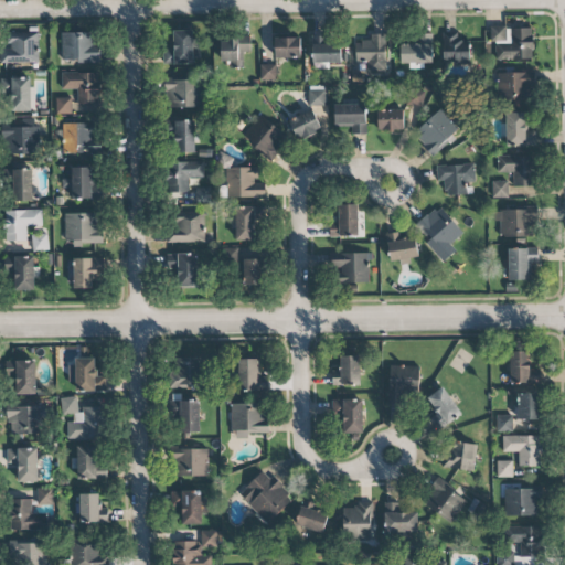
[(532,27),(490,28),(490,43),(496,42),(496,60),(533,60),(532,27)]
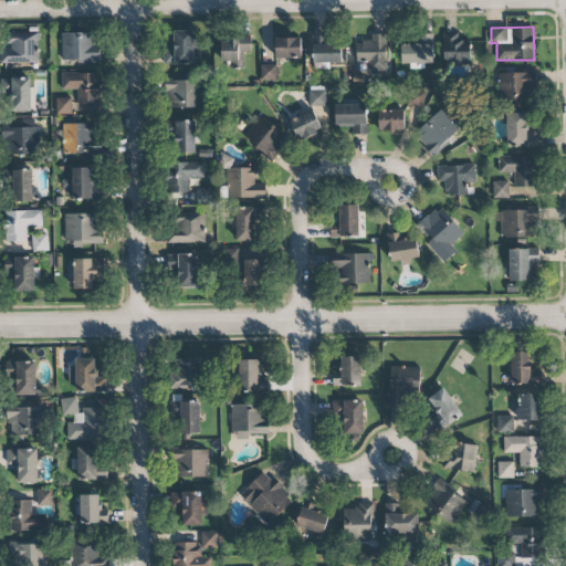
[(194,31),(174,31),(174,50),(166,50),(166,63),(194,64),(194,31)]
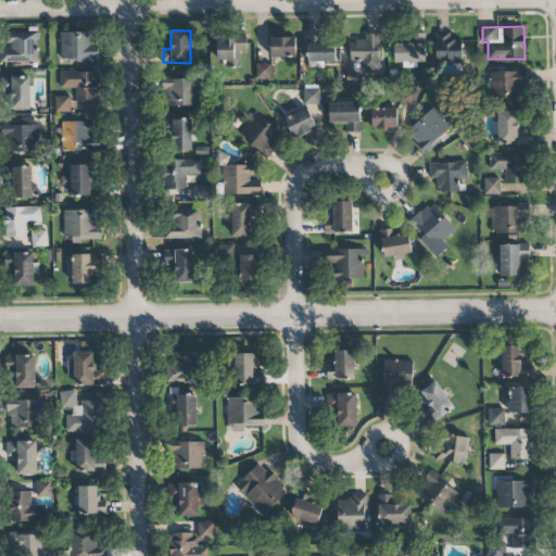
[(0,54),(0,61),(37,62),(37,33),(7,32),(7,42),(0,42),(0,54)]
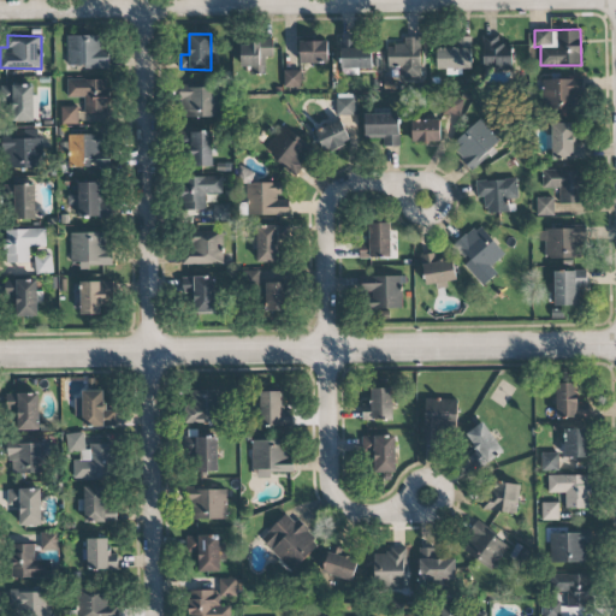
[(108,67),(108,35),(66,36),(67,67),(108,67)]
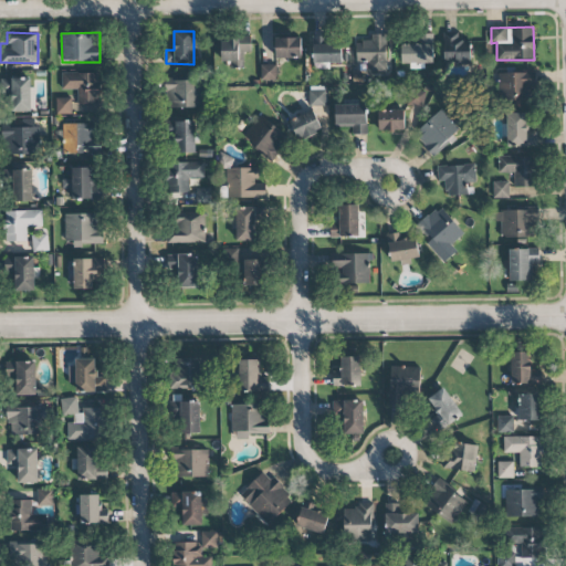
[(433,66),(432,33),(419,33),(419,43),(401,44),(401,63),(409,63),(409,67),(433,66)]
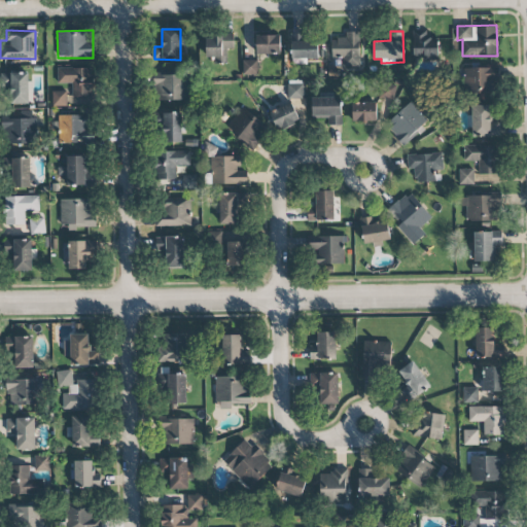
[(343,67),(359,67),(360,32),(345,32),(345,38),(331,38),(330,58),(343,58),(343,67)]
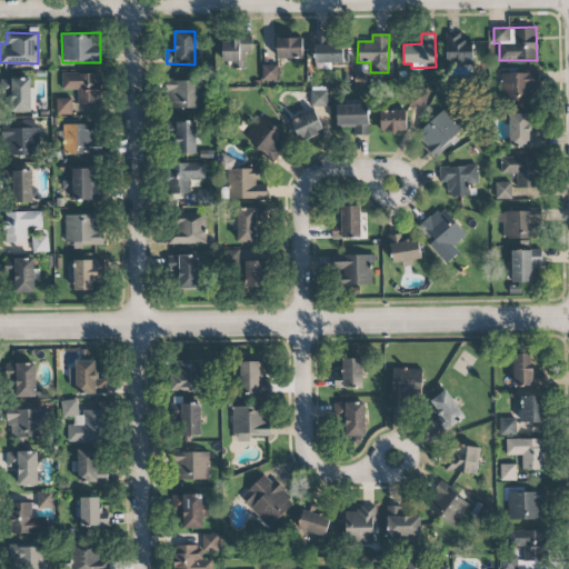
[(473,63),(473,36),(446,36),(446,63),(473,63)]
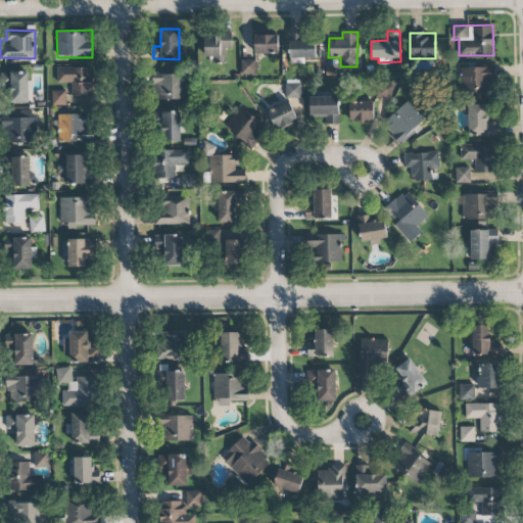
[(203,56),(211,56),(212,63),(225,63),(224,49),(232,48),(232,35),(203,36),(203,56)]
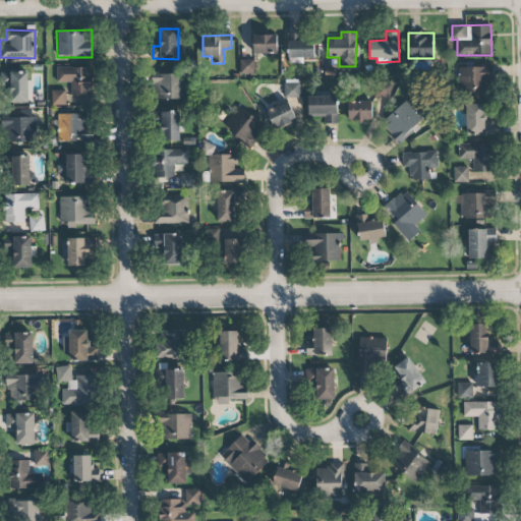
[(252,36),(252,54),(277,53),(277,35),(252,36)]
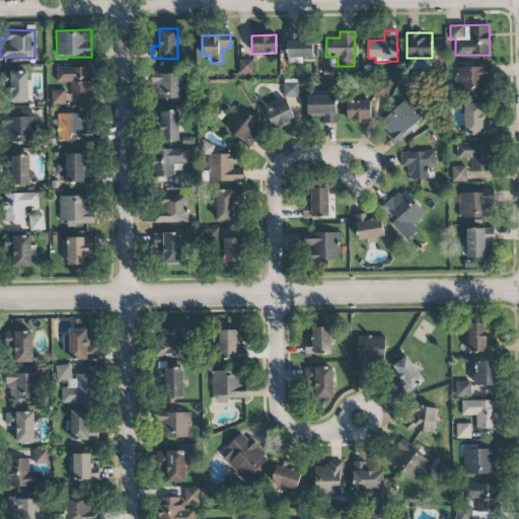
[(313,58),(312,34),(286,35),(287,63),(301,62),(301,58),(313,58)]
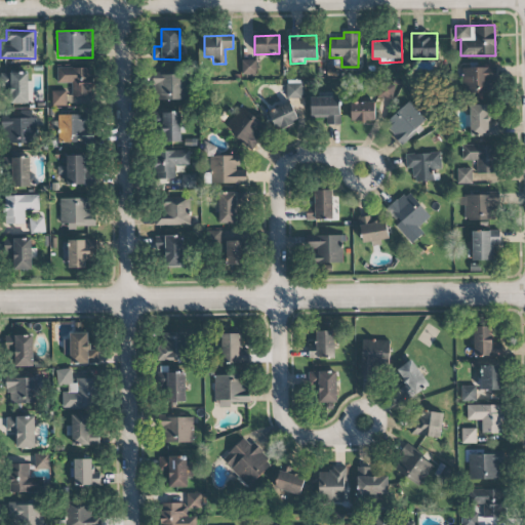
[(256,61),(242,61),(242,75),(257,74),(256,61)]
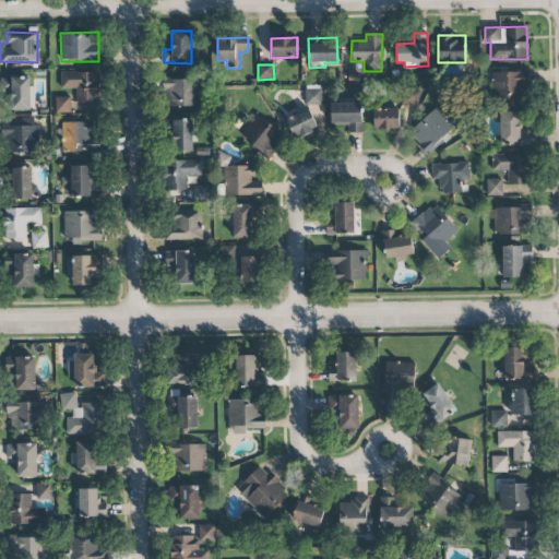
[(488,72),(489,99),(521,98),(521,90),(528,90),(528,71),(488,72)]
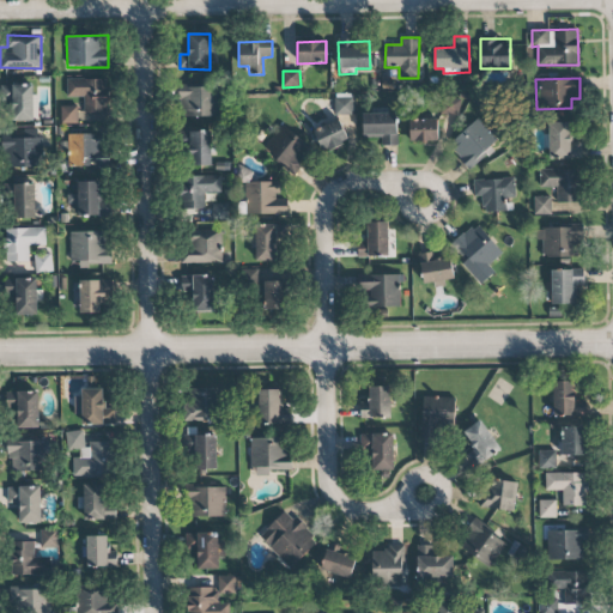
[(108,79),(67,79),(66,97),(84,97),(84,111),(107,113),(108,79)]
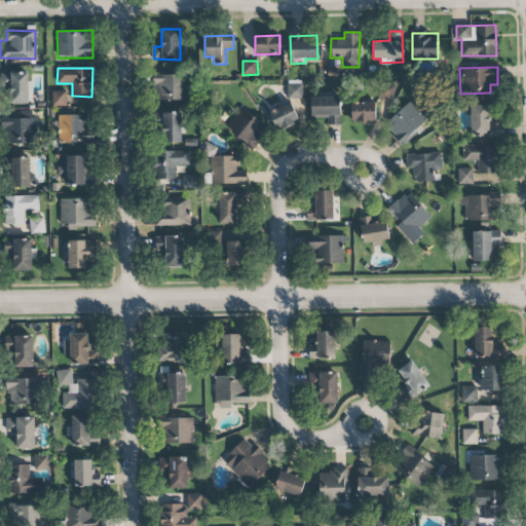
[(29,82),(29,72),(11,73),(12,104),(35,103),(34,81),(29,82)]
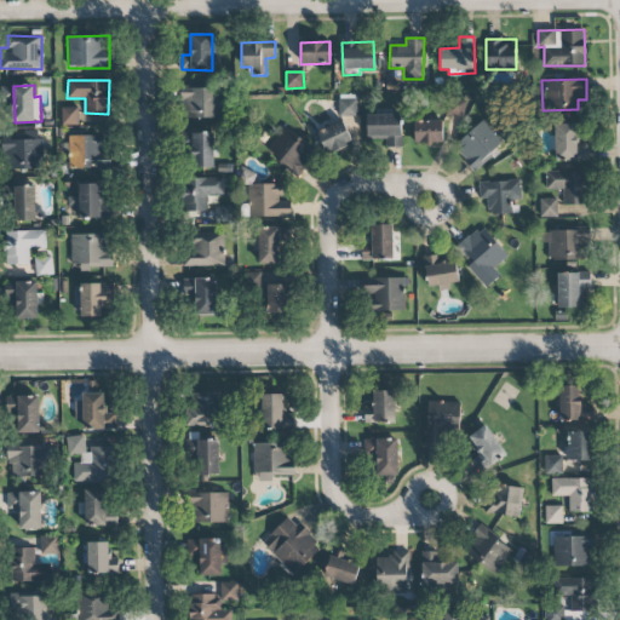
[(222,118),(220,87),(182,89),(183,119),(222,118)]
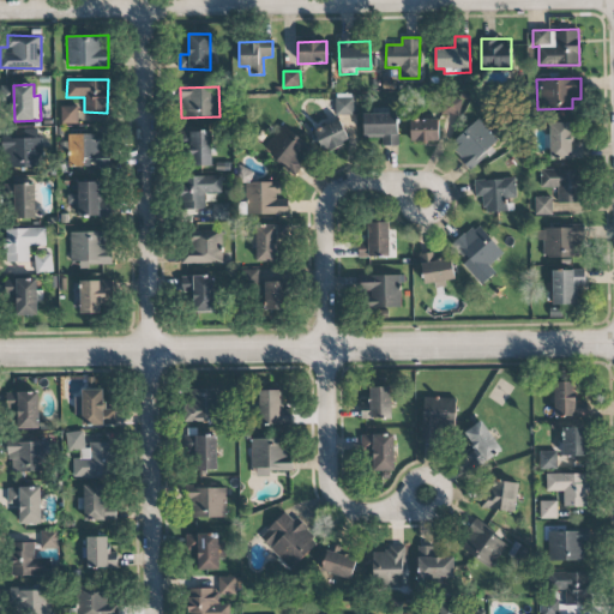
[(336,114),(354,114),(354,94),(336,94),(336,114)]
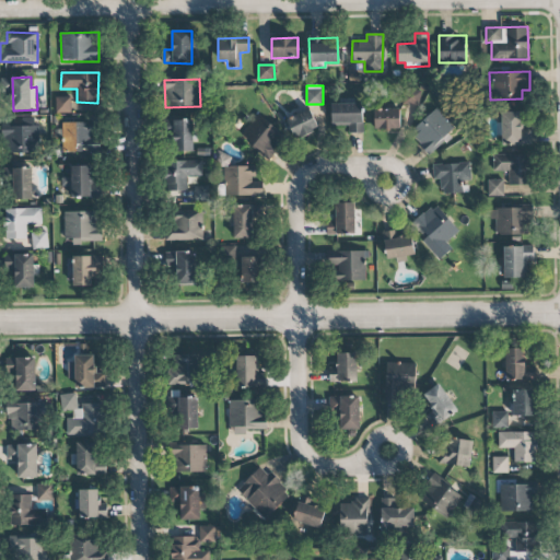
[(420,91),(403,90),(403,105),(419,105),(420,91)]
